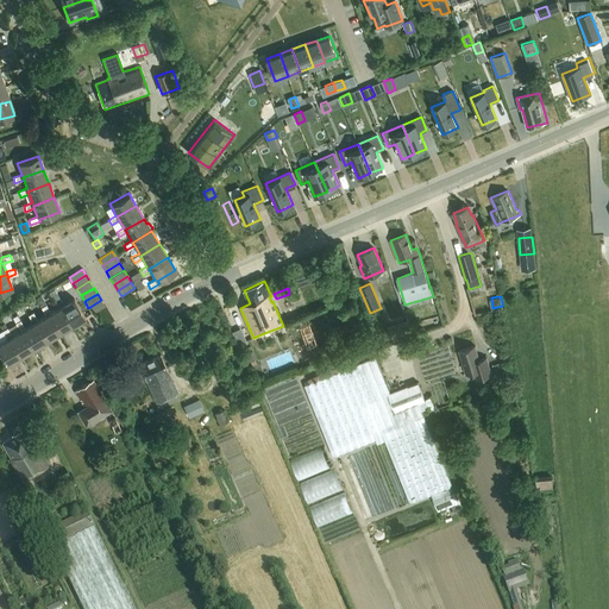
[(60,307),(71,326),(85,318),(73,299),(63,305),(58,297),(54,300),(58,308),(60,307)]
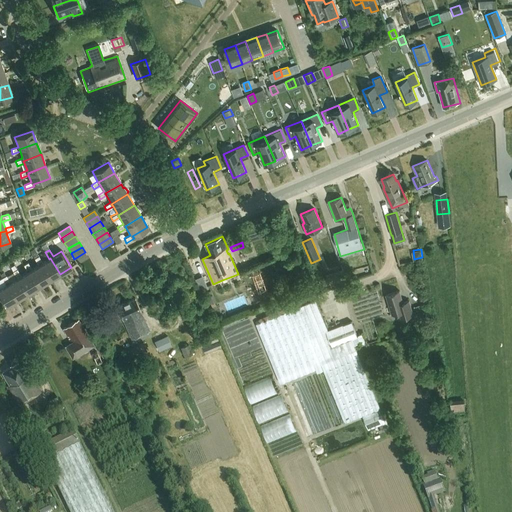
[(74,259),(77,264),(88,257),(85,252),(74,259)]
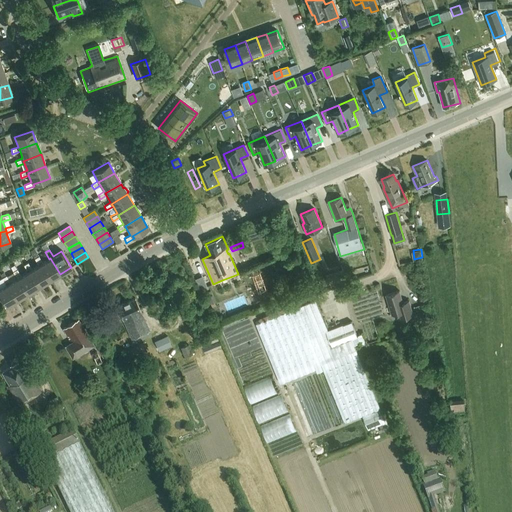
[(50,258),(49,259),(42,262),(38,256),(34,259),(38,265),(40,264),(49,280),(60,274),(50,258)]
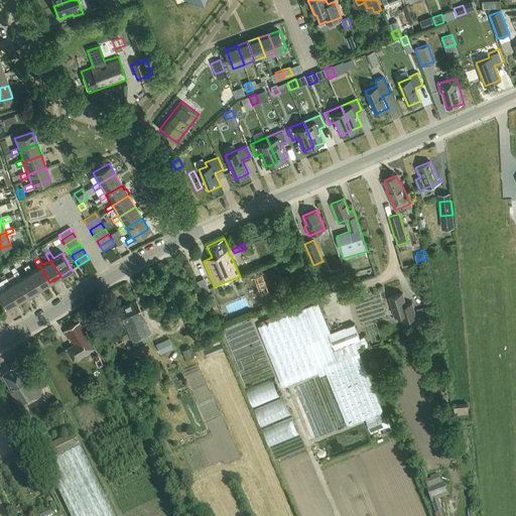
[(29,273),(39,289),(49,282),(40,266),(38,267),(31,271),(27,265),(23,268),(27,274),(29,273)]
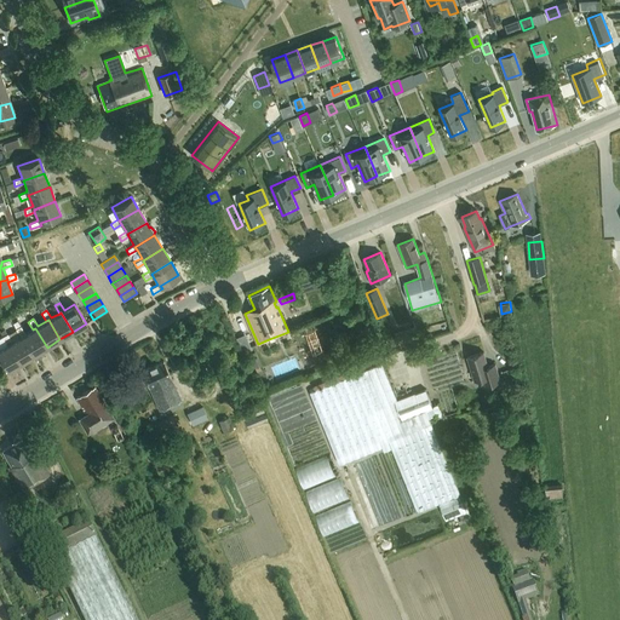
[(34,355),(47,348),(35,328),(33,329),(26,334),(21,326),(16,329),(19,337),(22,336),(34,355)]
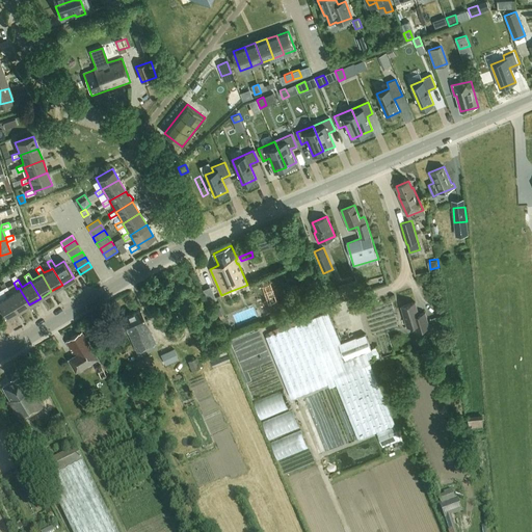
[(355,281),(347,283),(351,295),(360,292),(355,281)]
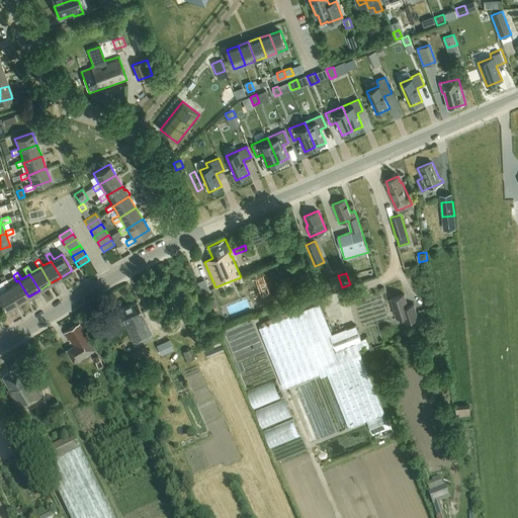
[(18,280),(16,281),(10,285),(6,279),(2,281),(2,282),(5,288),(7,287),(17,304),(28,296),(18,280)]
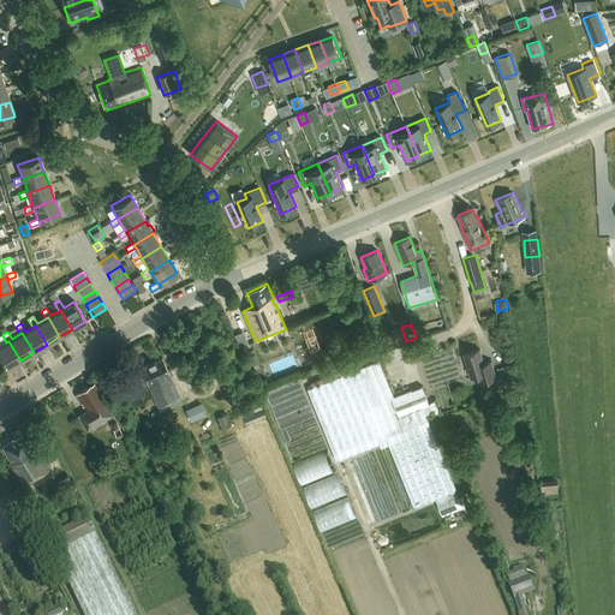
[(306,341),(311,357),(321,353),(316,338),(306,341)]
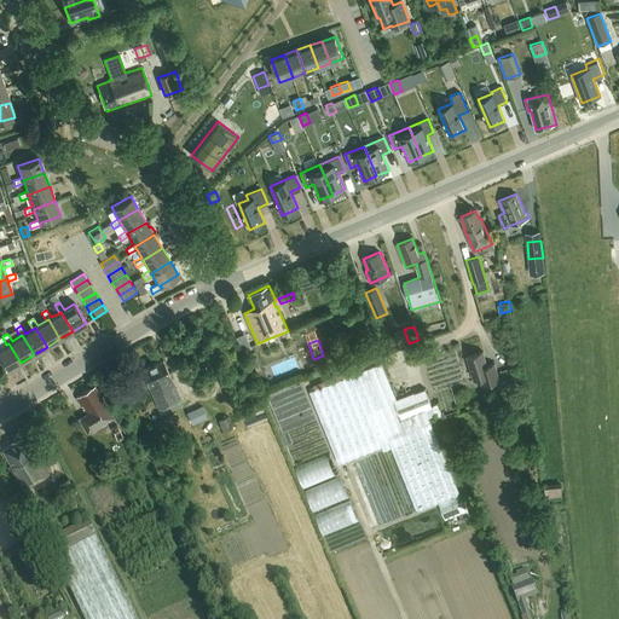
[(9,343),(6,345),(0,348),(0,358),(7,370),(21,363),(9,343)]
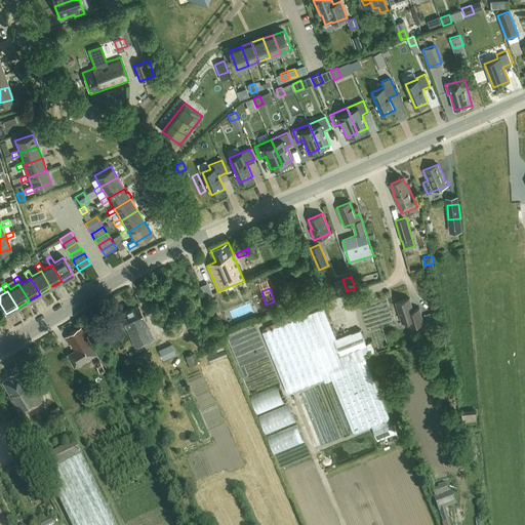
[(402,322),(408,320),(410,326),(423,322),(419,309),(413,311),(409,298),(396,303),(402,322)]
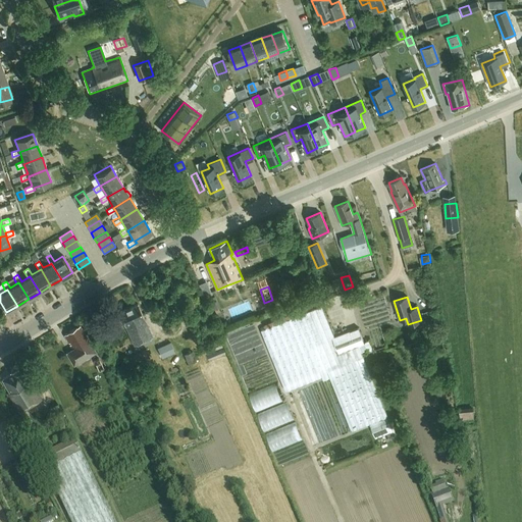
[(211,310),(219,307),(217,300),(216,301),(215,298),(210,299),(212,302),(209,304),(211,310)]
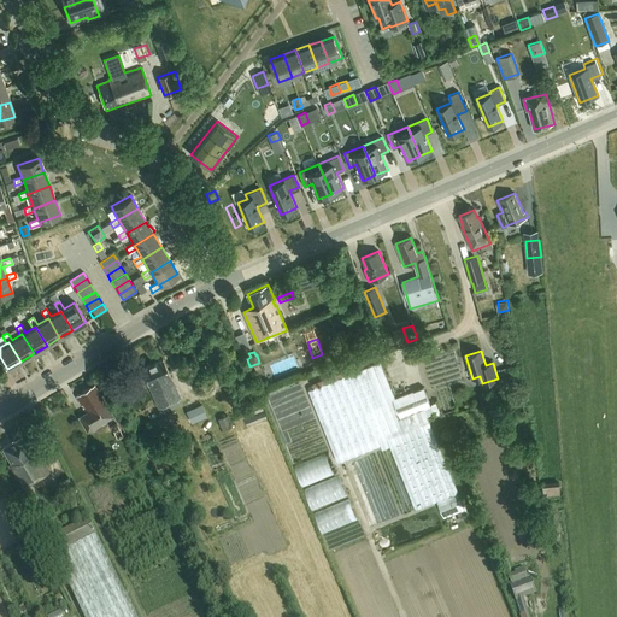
[(159,407),(180,398),(169,375),(170,375),(163,359),(140,369),(147,385),(159,407)]
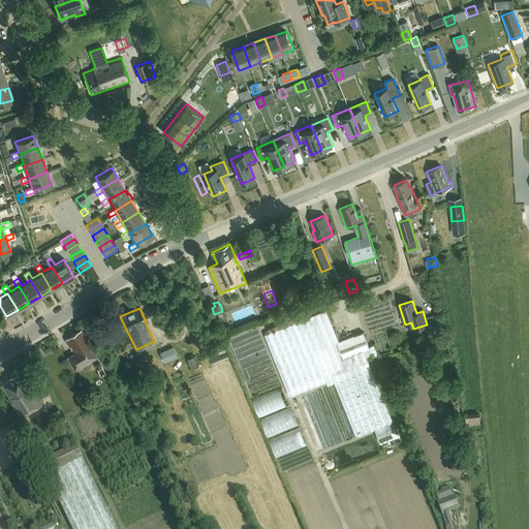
[(399,437),(393,422),(364,350),(369,347),(363,332),(339,341),(327,310),(265,335),(289,397),(327,381),(328,384),(334,381),(356,437),(374,430),(380,444),(399,437)]
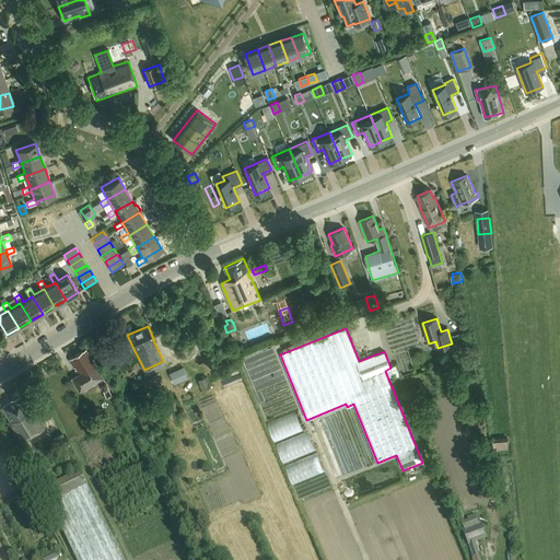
[(79,393),(103,378),(86,349),(83,351),(72,357),(73,358),(69,360),(78,374),(71,378),(79,393)]
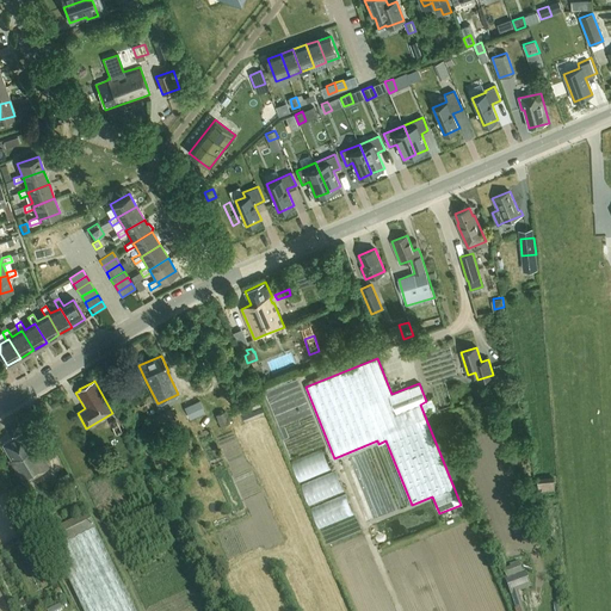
[(199,401),(185,408),(190,419),(204,412),(199,401)]
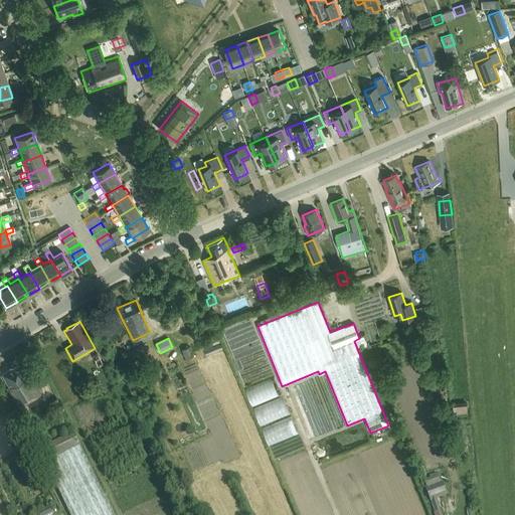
[(190,346),(181,350),(185,359),(194,356),(190,346)]
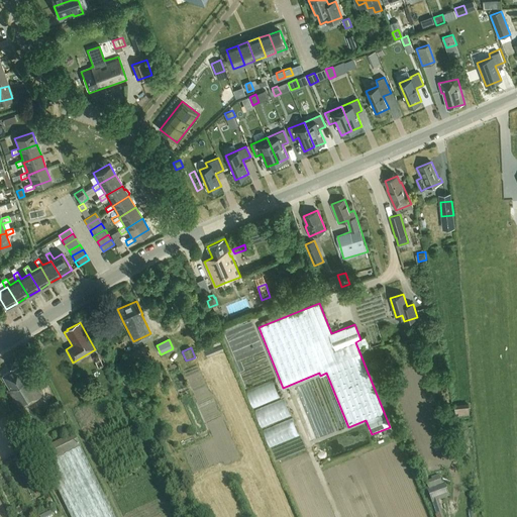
[(100,354),(93,357),(98,369),(103,366),(101,360),(103,360),(100,354)]
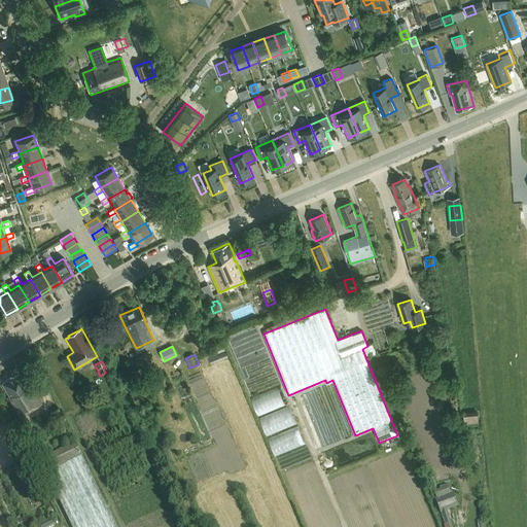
[(10,377),(30,409),(42,401),(30,382),(29,383),(26,380),(25,380),(19,371),(11,376),(10,377)]
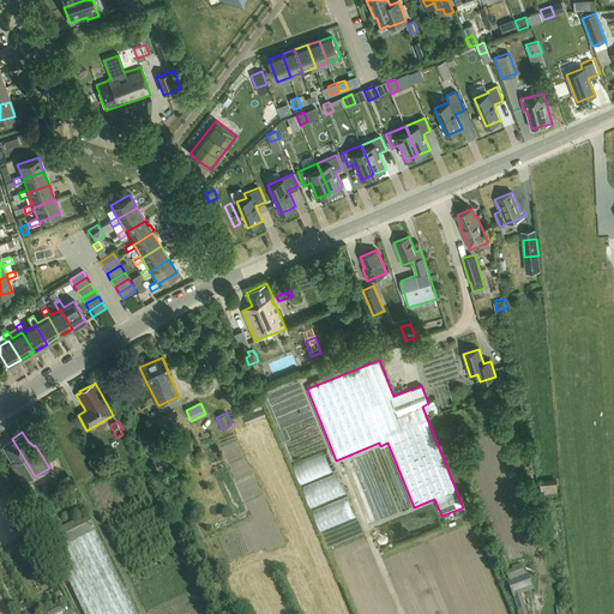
[(20,485),(35,476),(12,439),(2,445),(11,461),(7,462),(20,485)]
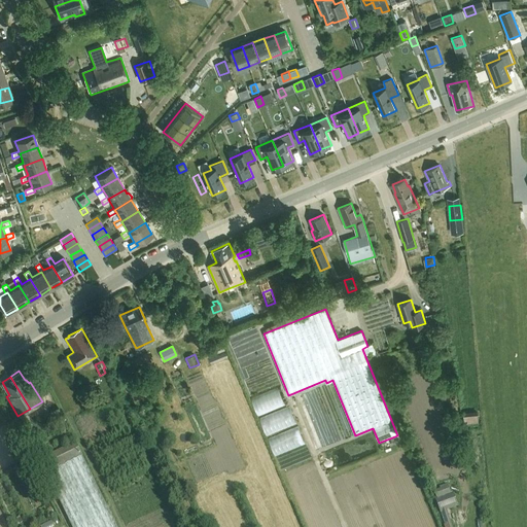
[(258,415),(286,405),(279,387),(252,397),(258,415)]
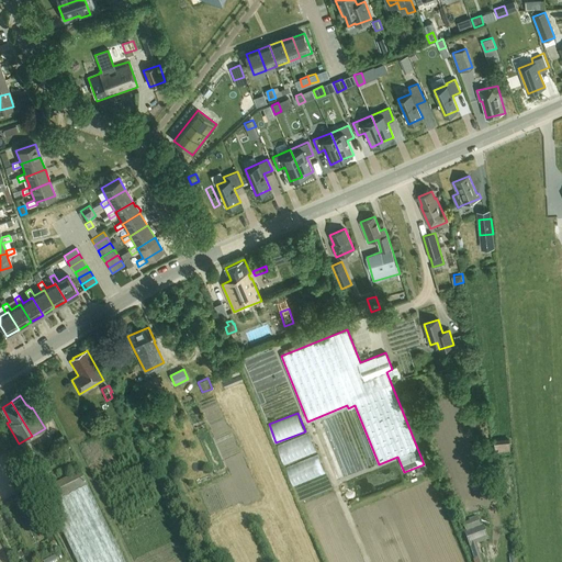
[(278,446),(285,464),(318,451),(311,431),(278,446)]
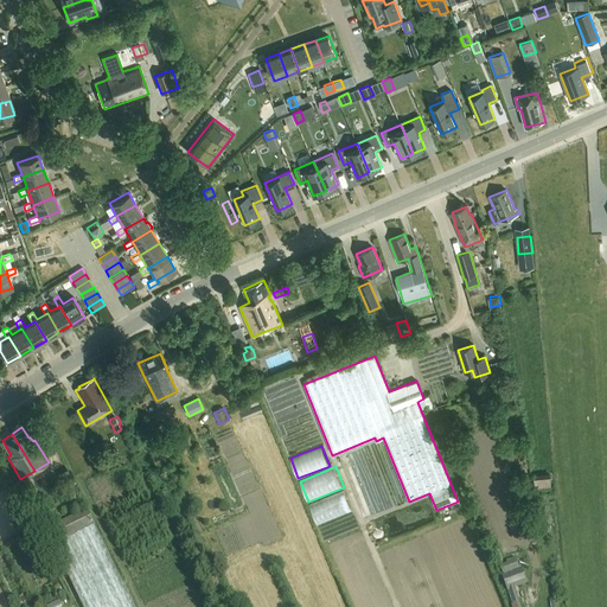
[(535,486),(553,485),(551,475),(534,477),(535,486)]
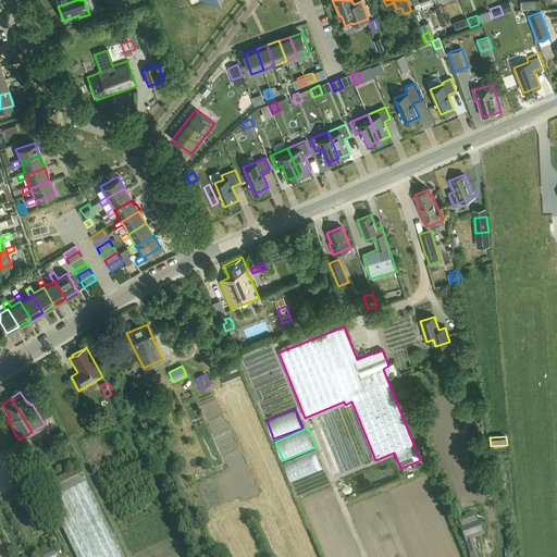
[(284,462),(292,481),(324,468),(317,449),(284,462)]
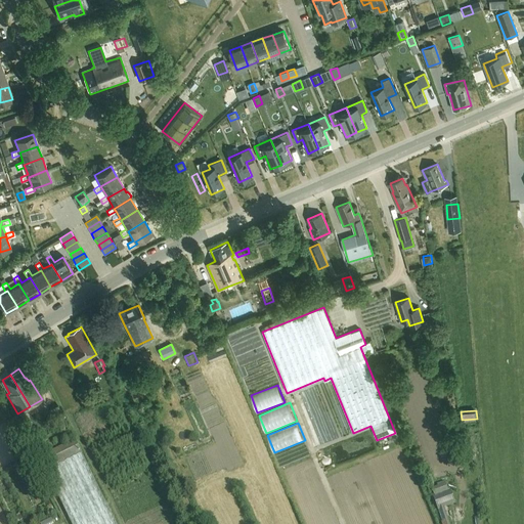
[(66,442),(73,438),(68,428),(60,432),(66,442)]
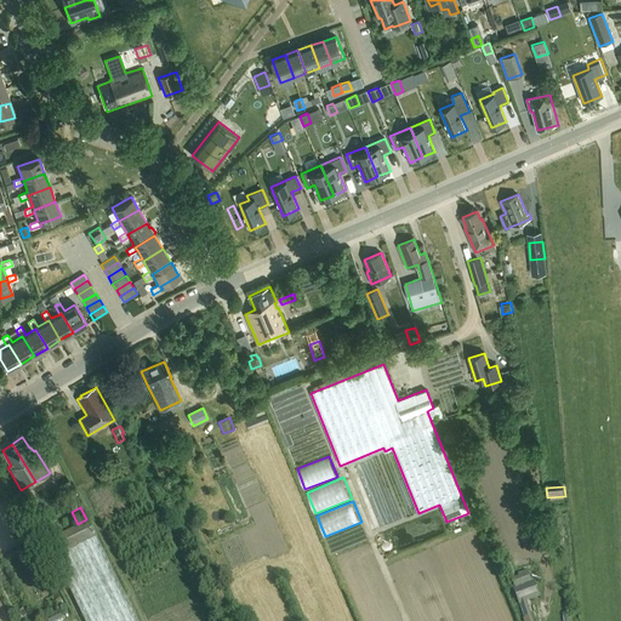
[(137,620),(89,523),(46,543),(84,620),(137,620)]
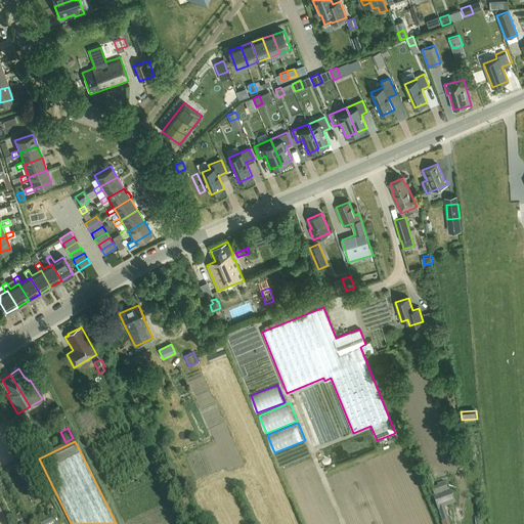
[(441,522),(441,523),(449,523),(444,508),(454,505),(450,491),(448,491),(446,484),(438,486),(441,494),(434,496),(442,522),(441,522)]
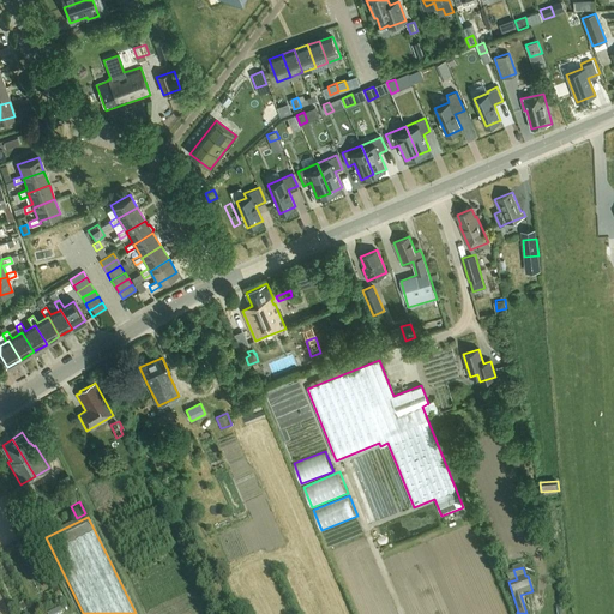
[(22,607),(18,608),(22,613),(28,609),(25,605),(24,602),(20,606),(22,607)]
